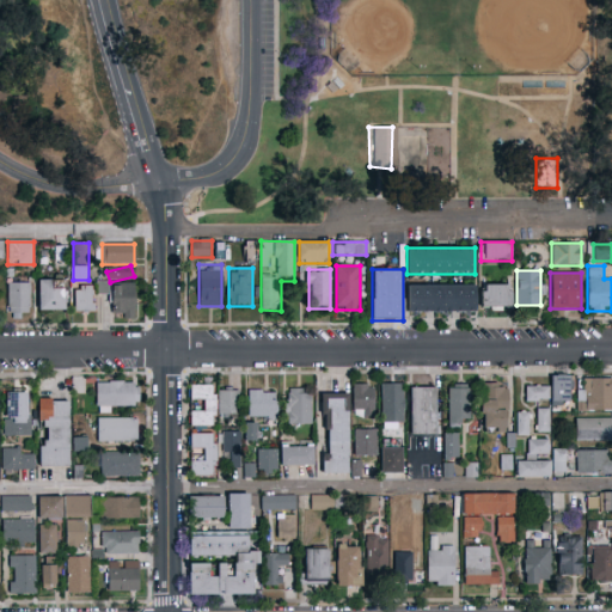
[(63,285),(63,311),(40,311),(40,280),(53,280),(53,285),(63,285)]
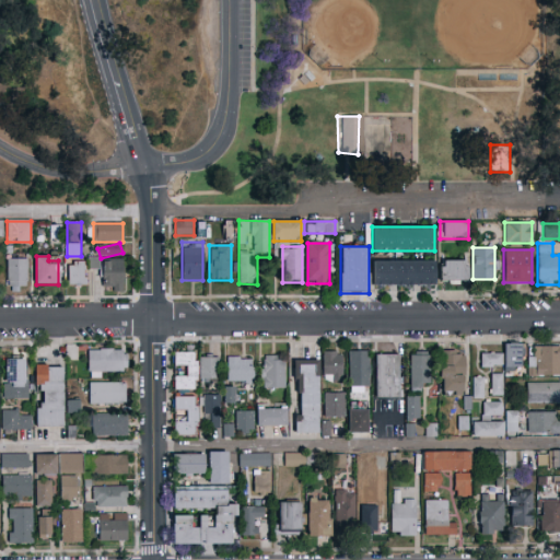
[(27,259),(27,287),(7,287),(7,259),(27,259)]
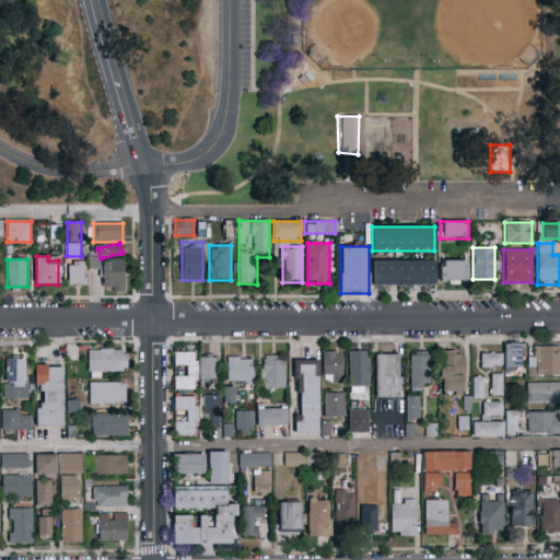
[(102,259),(123,259),(123,291),(114,291),(114,286),(102,286),(102,259)]
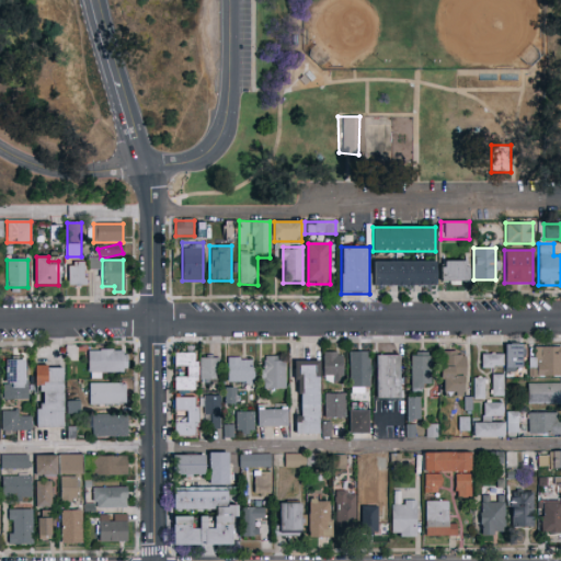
[(68,286),(68,262),(86,262),(86,286),(68,286)]
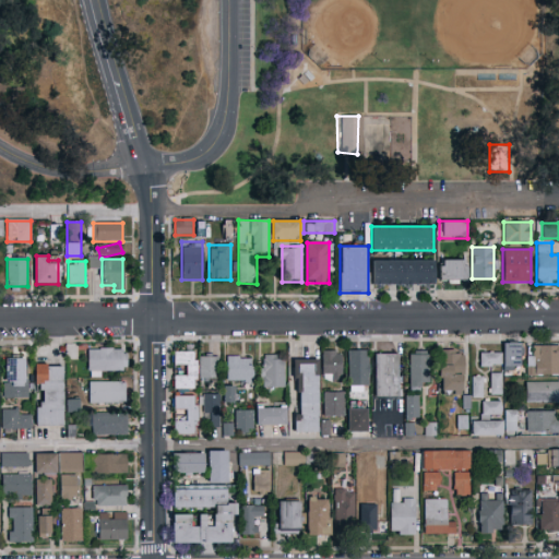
[(371,285),(371,261),(436,261),(436,285),(371,285)]
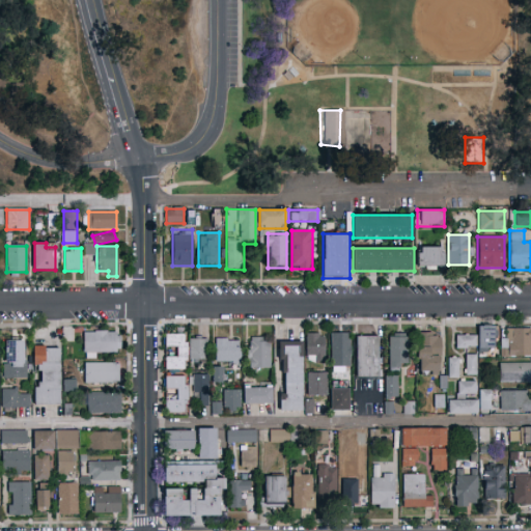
[(417,269),(417,248),(443,248),(443,269),(417,269)]
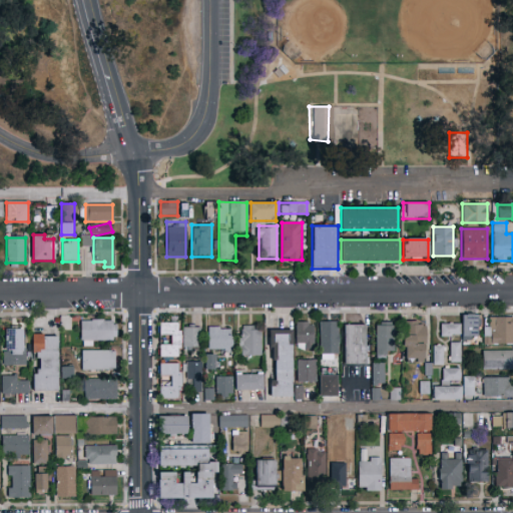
[(479,316),(479,339),(462,339),(462,316),(479,316)]
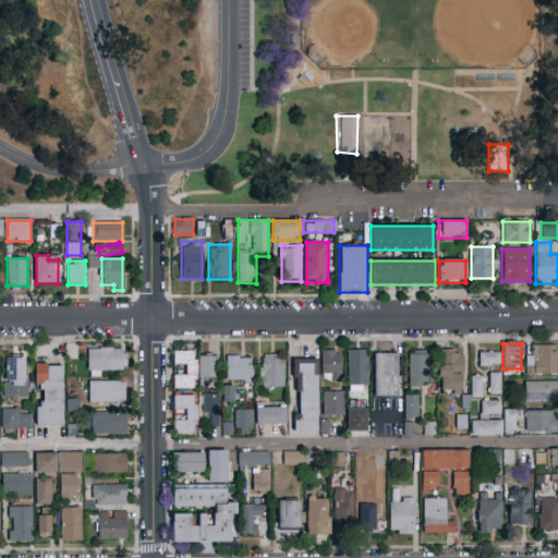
[(557,402),(524,402),(524,380),(557,380),(557,375),(529,375),(529,344),(557,344),(557,402)]
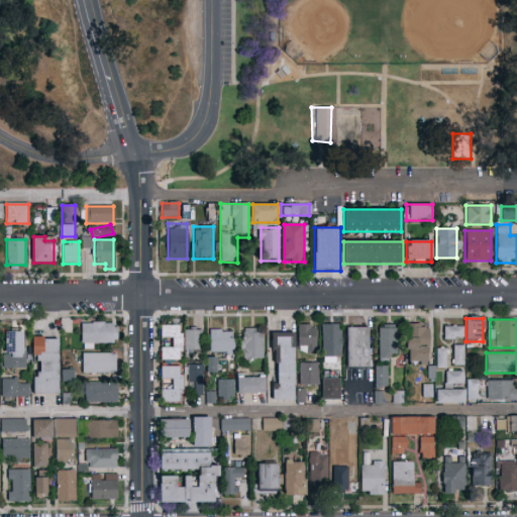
[(95,342),(95,349),(82,349),(82,323),(113,323),(113,342),(95,342)]
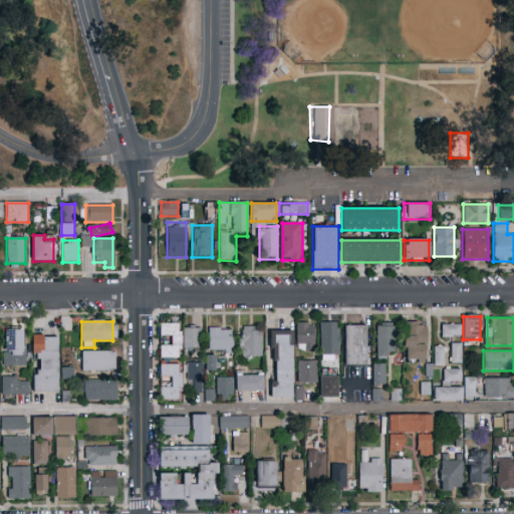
[(338,322),(338,354),(321,354),(321,322),(338,322)]
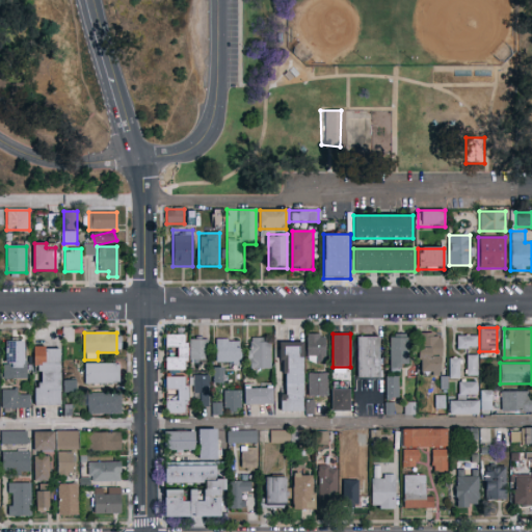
[(326,363),(307,363),(307,335),(326,335),(326,363)]
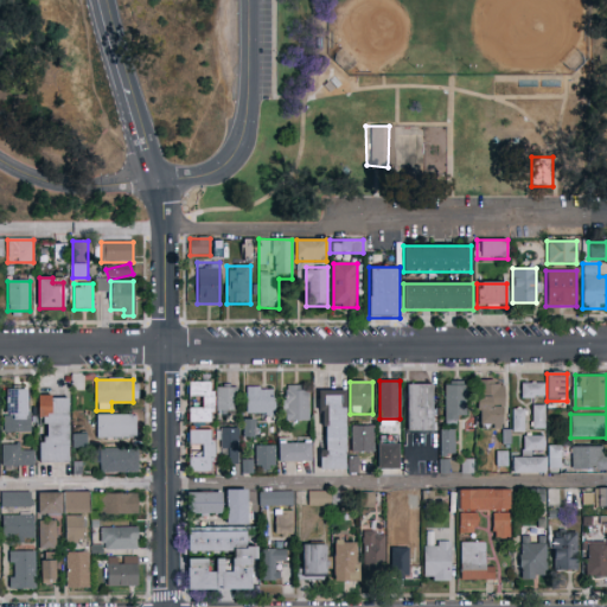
[(466,422),(445,422),(445,382),(466,382),(466,422)]
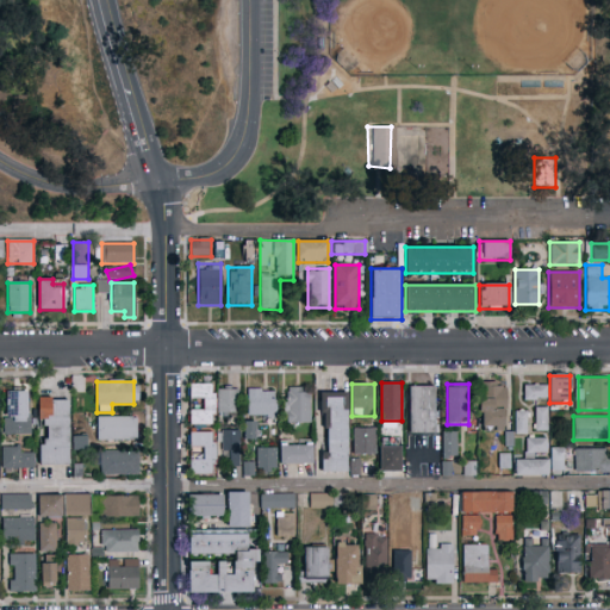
[(479,384),(505,384),(505,428),(479,428),(479,384)]
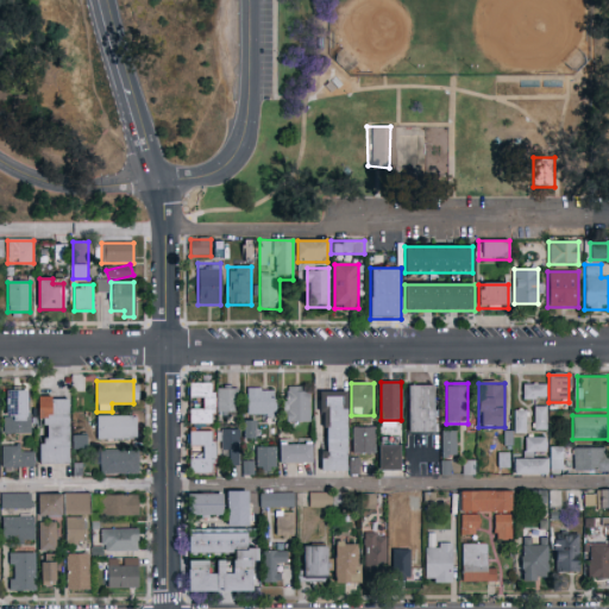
[(190,424),(190,409),(200,409),(200,402),(189,402),(189,384),(213,384),(213,424),(190,424)]
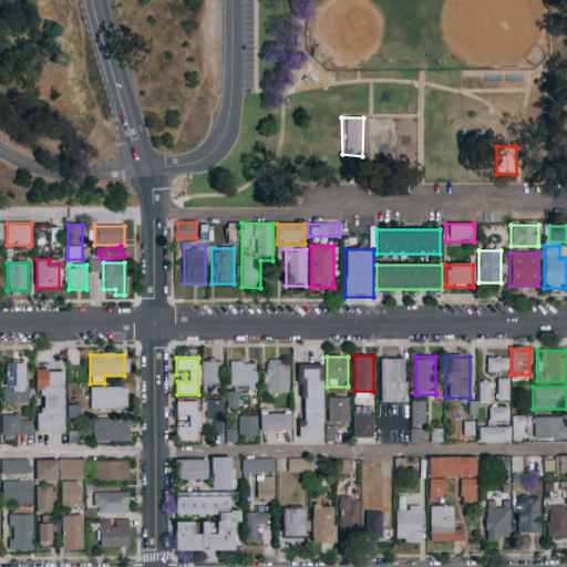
[(487,373),(487,358),(507,358),(507,373),(487,373)]
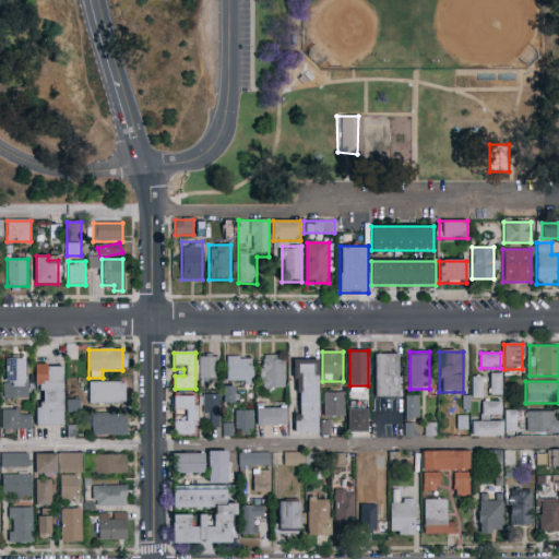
[(401,354),(401,397),(375,397),(375,354),(401,354)]
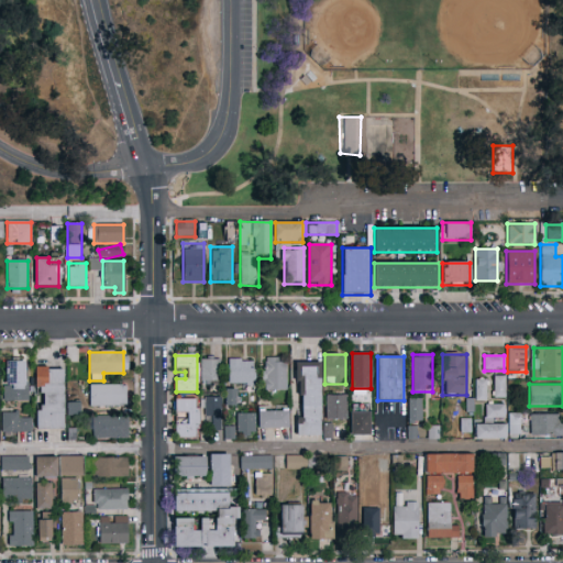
[(264,357),(287,357),(287,390),(264,390),(264,357)]
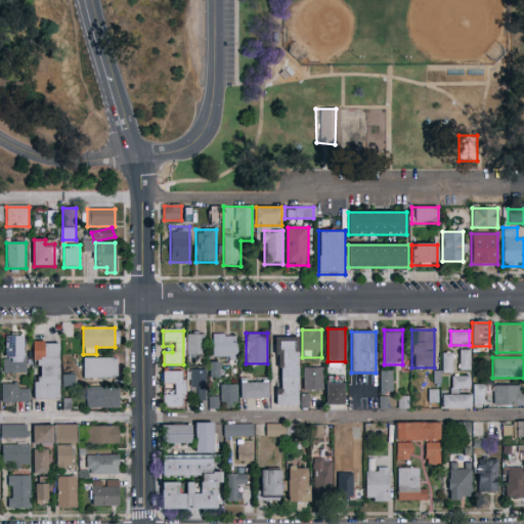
[(188,363),(188,334),(202,334),(202,363),(188,363)]
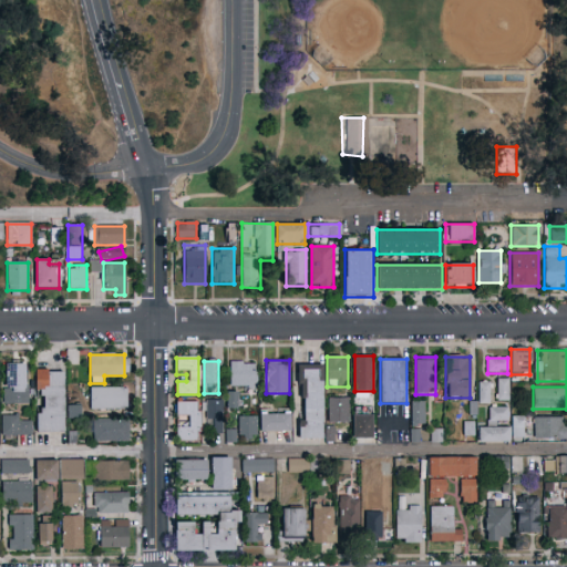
[(257,361),(257,387),(229,387),(229,361),(257,361)]
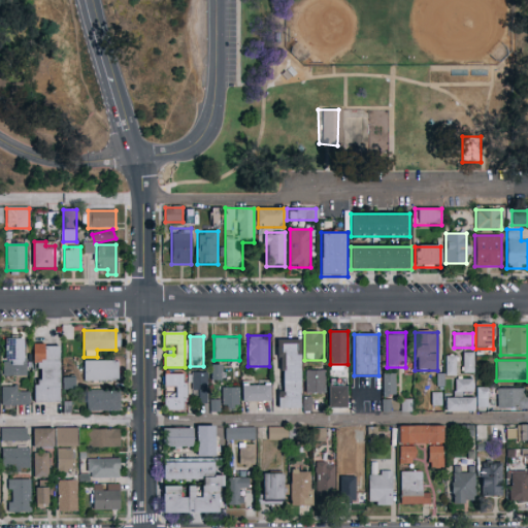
[(3,376),(3,338),(26,338),(26,376),(3,376)]
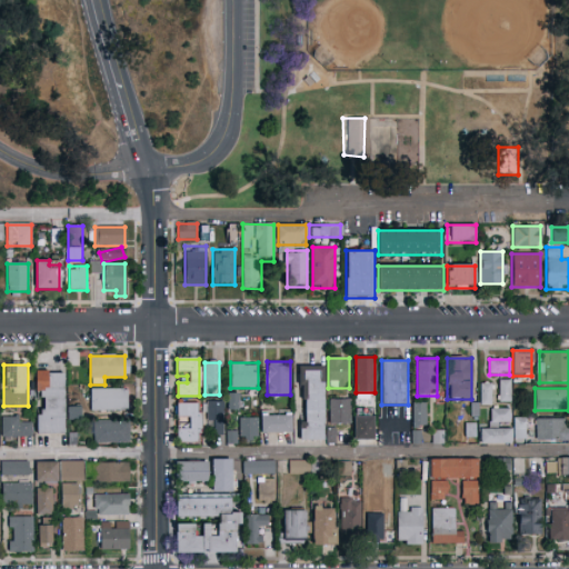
[(326,440),(302,440),(302,366),(325,366),(326,440)]
